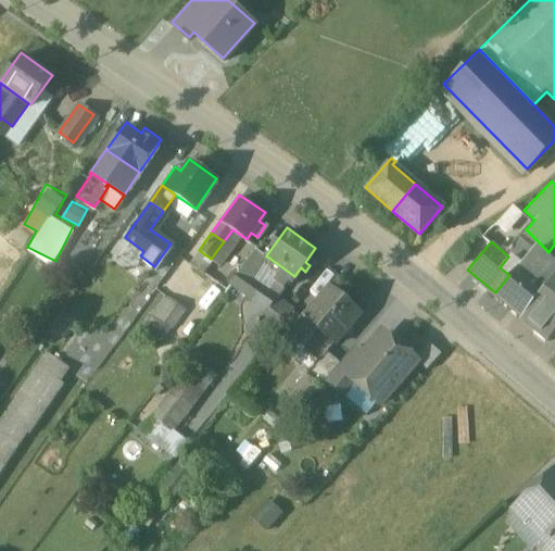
[(539,242),(519,265),(518,264),(509,275),(495,292),(521,315),(521,314),(545,287),(535,279),(551,261),(554,257),(549,252),(539,242)]
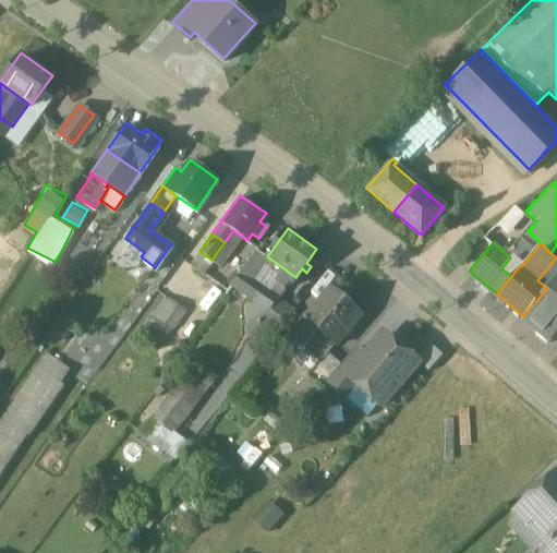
[(553,262),(537,280),(547,288),(556,275),(556,245),(551,253),(556,257),(553,262)]
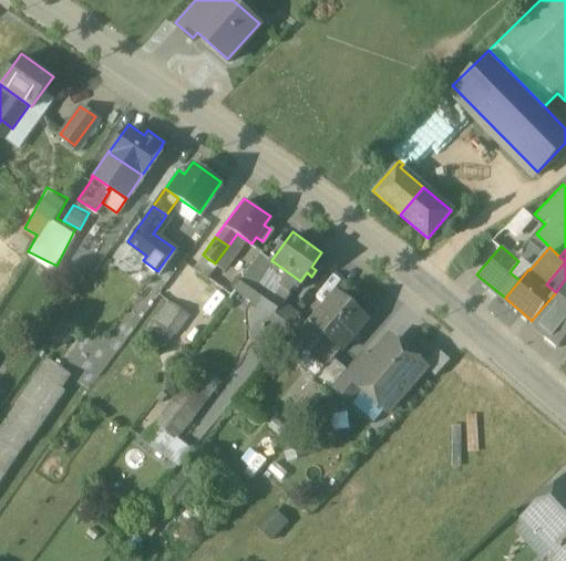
[(271,260),(260,252),(244,273),(257,283),(273,261),(271,261),(271,260)]
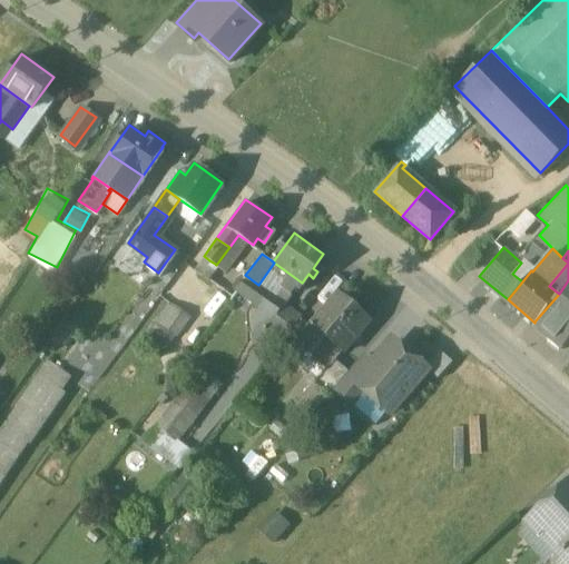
[(258,285),(245,275),(236,288),(246,295),(254,300),(263,288),(258,285)]
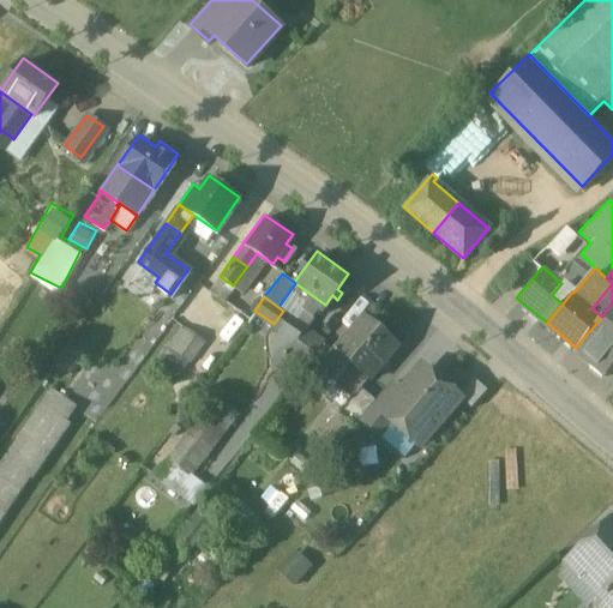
[(612,302),(602,317),(576,347),(605,372),(612,361),(612,302)]
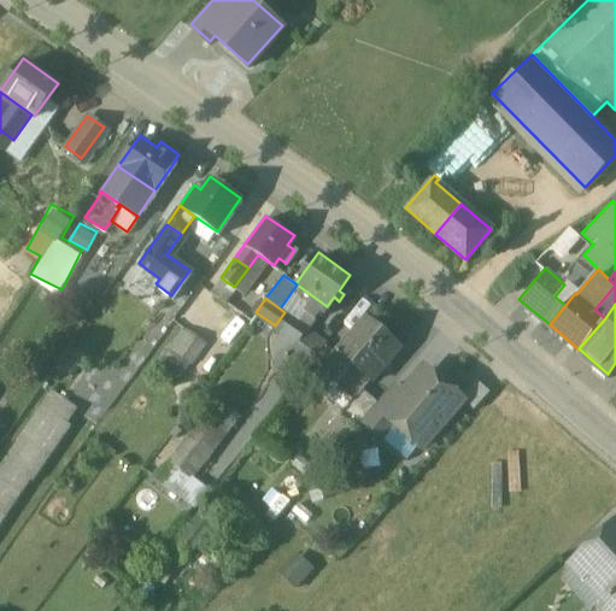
[(267,319),(256,312),(247,323),(258,332),(267,319)]
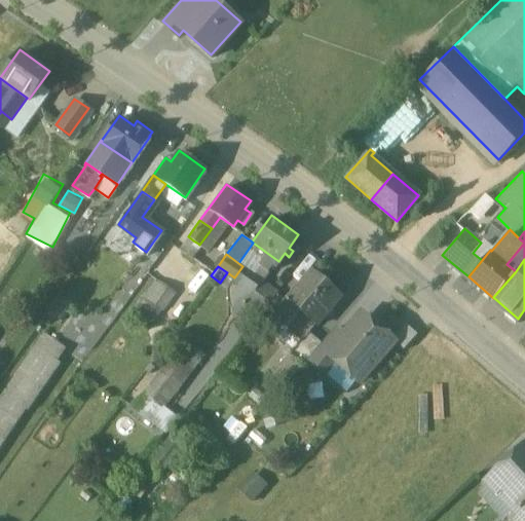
[(242,266),(234,277),(253,290),(261,278),(242,266)]
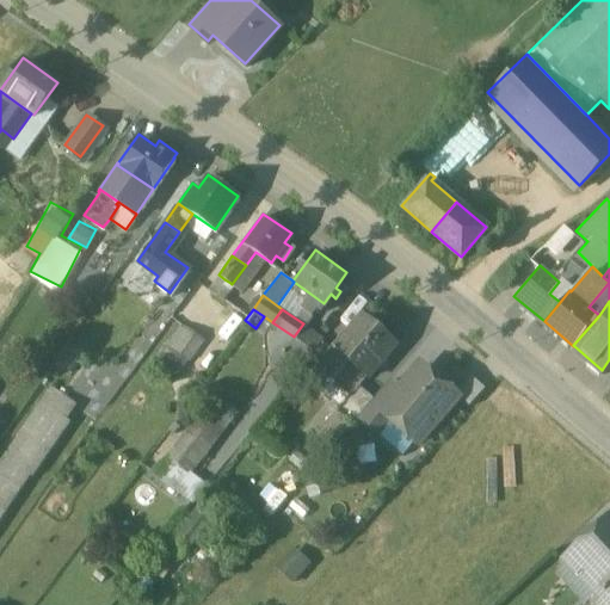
[(395,340),(362,312),(333,346),(347,358),(367,375),(395,340)]
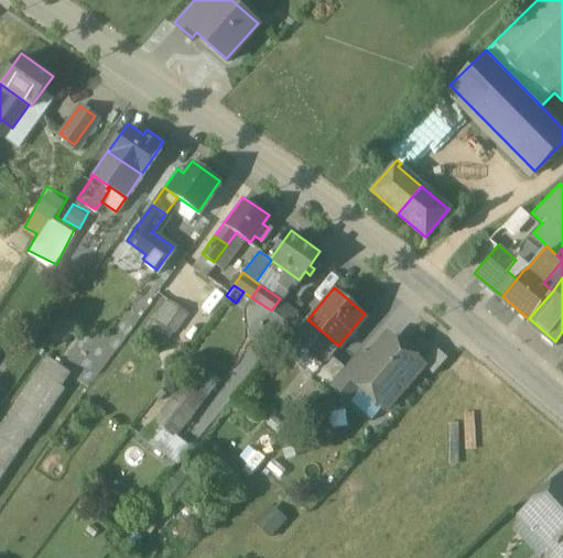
[(168,297),(154,316),(173,329),(186,310),(168,297)]
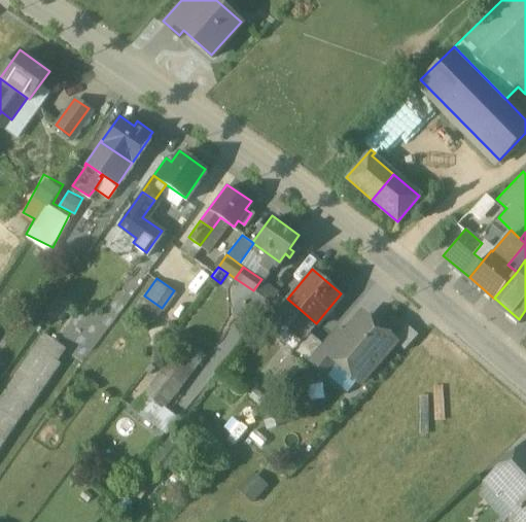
[(277,290),(261,279),(253,290),(246,301),(260,311),(277,290)]
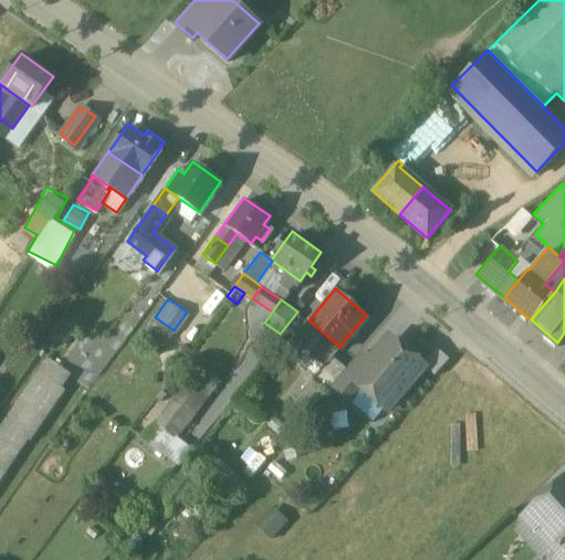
[(174,330),(155,317),(139,338),(157,351),(174,330)]
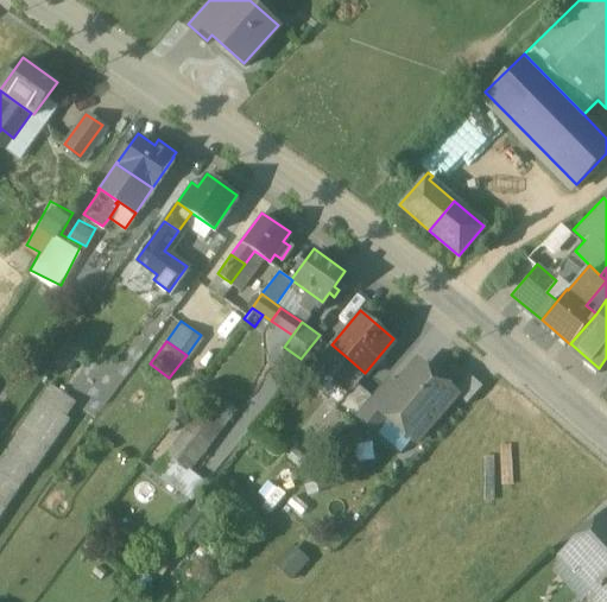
[(332,344),(315,363),(329,375),(346,356),(332,344)]
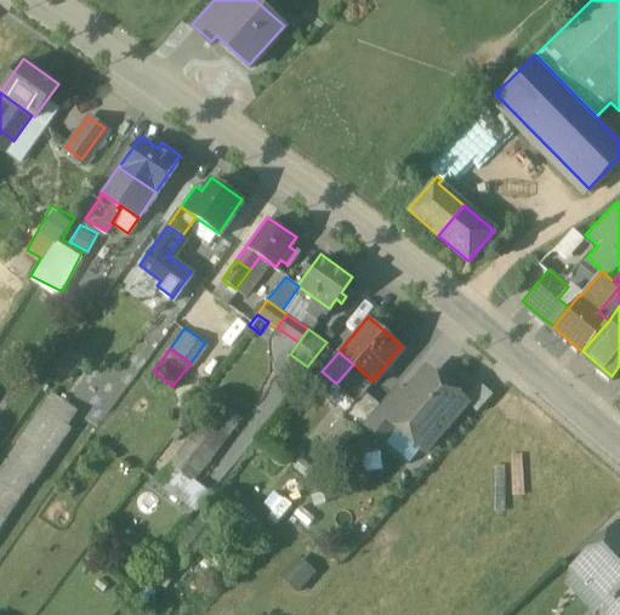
[(442,383),(426,370),(405,393),(407,394),(392,410),(403,419),(397,426),(424,448),(465,399),(443,381),(442,383)]
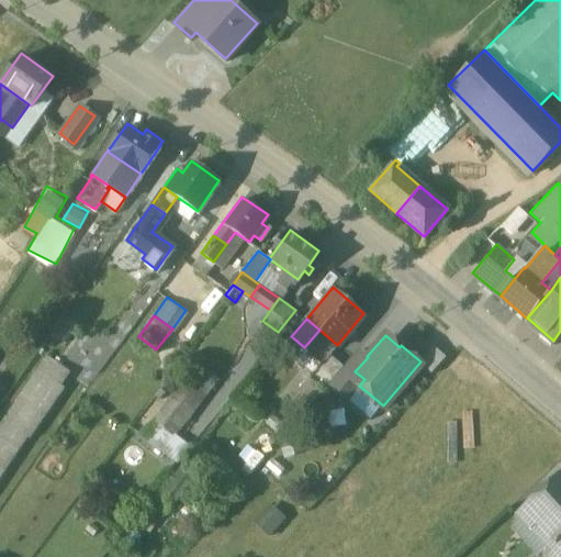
[(209,344),(153,418),(172,433),(192,408),(192,409),(228,359),(209,344)]
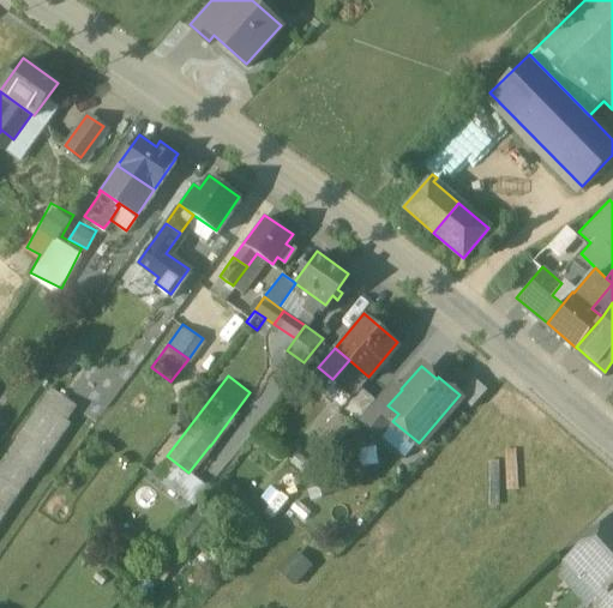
[(374,397),(359,416),(380,435),(392,421),(398,414),(388,405),(402,390),(401,389),(390,380),(374,397)]
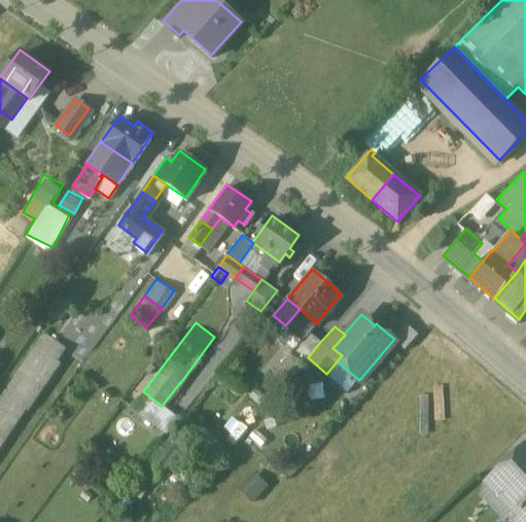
[(308,329),(289,352),(303,363),(308,357),(321,341),(308,329)]
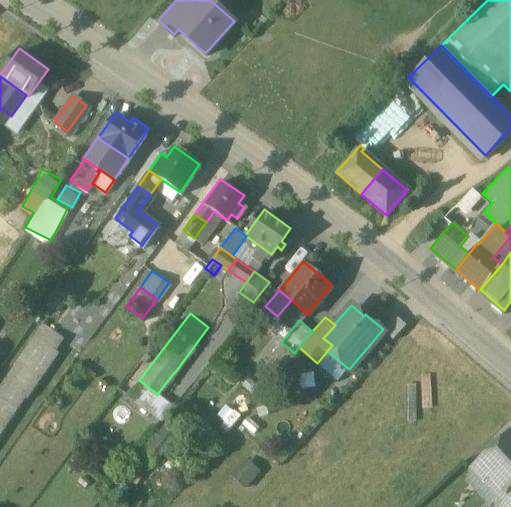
[(33,334),(2,380),(4,381),(0,387),(0,432),(25,395),(26,396),(42,374),(35,369),(51,346),(33,334)]
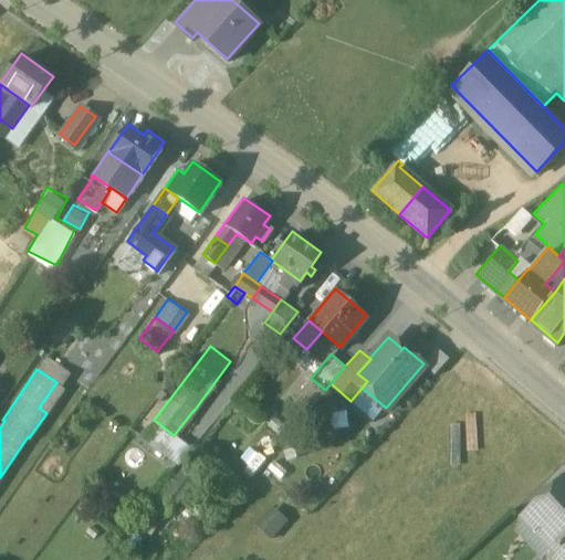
[(173,454),(150,484),(179,505),(201,475),(173,454)]
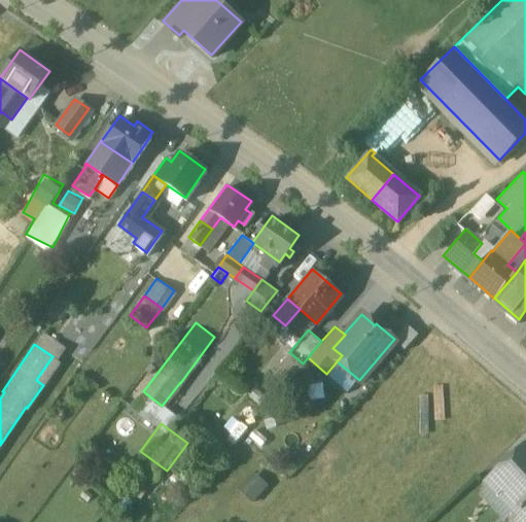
[(525,443),(485,481),(515,513),(520,509),(521,510),(525,505),(525,443)]
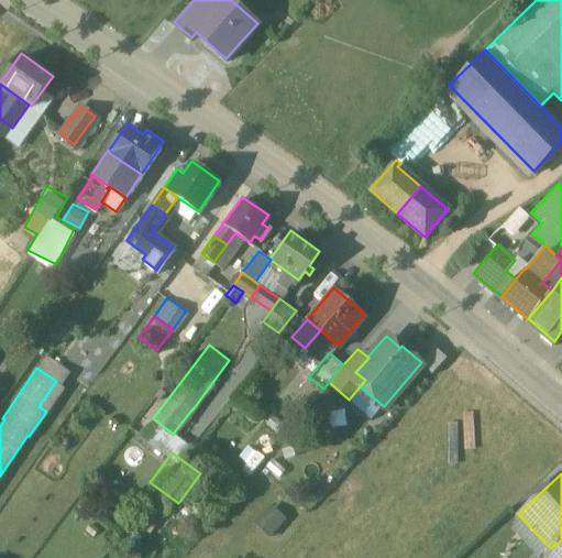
[(271,532),(286,514),(272,501),(255,518),(271,532)]
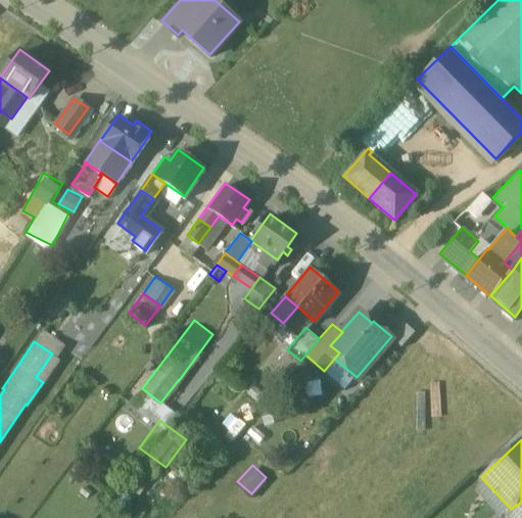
[(521,517),(521,501),(517,506),(516,505),(511,509),(508,512),(513,517),(521,517)]
